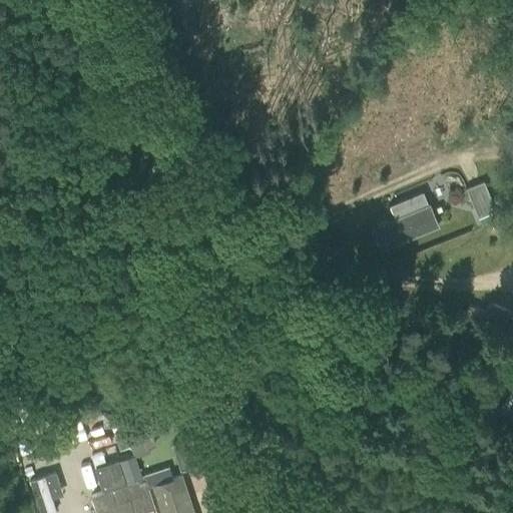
[(465,188),(477,217),(495,210),(483,181),(465,188)]
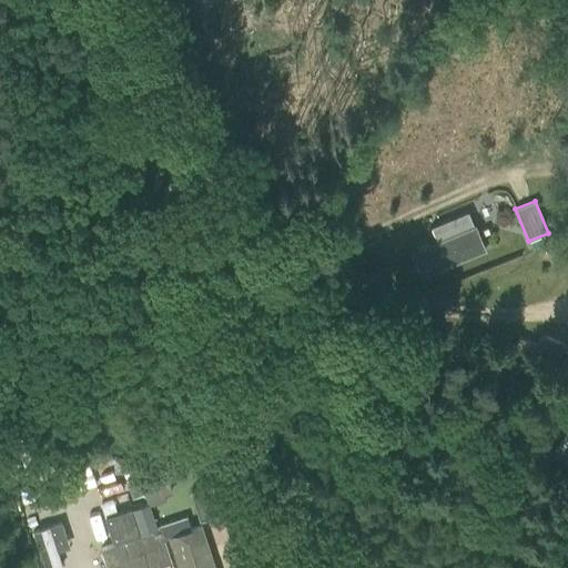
[(413,251),(423,275),(485,250),(474,224),(473,224),(467,212),(450,219),(430,227),(436,240),(413,251)]
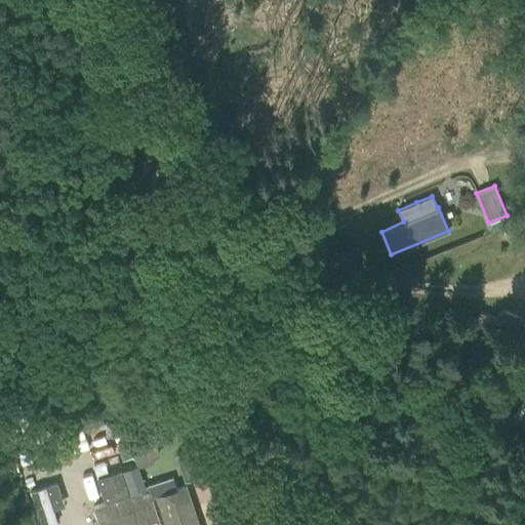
[(118,449),(122,459),(132,455),(129,446),(118,449)]
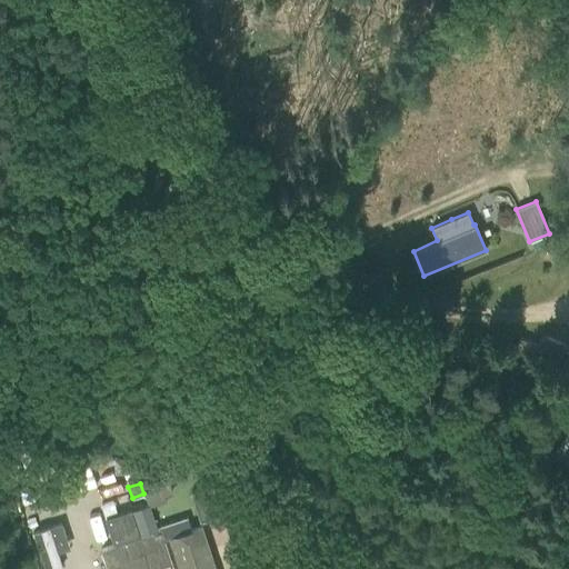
[(190,492),(200,521),(220,513),(210,485),(190,492)]
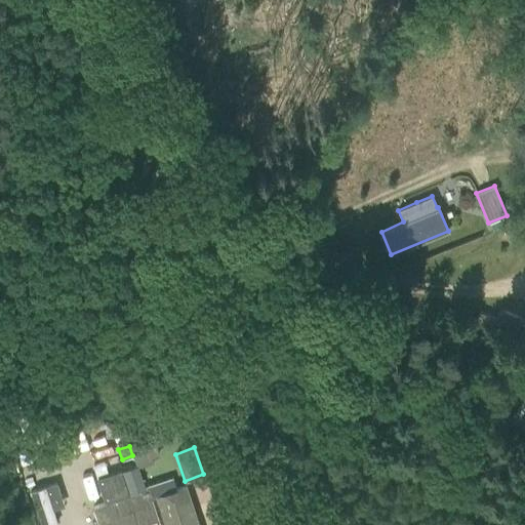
[(35,470),(29,472),(32,483),(43,481),(40,466),(34,467),(35,470)]
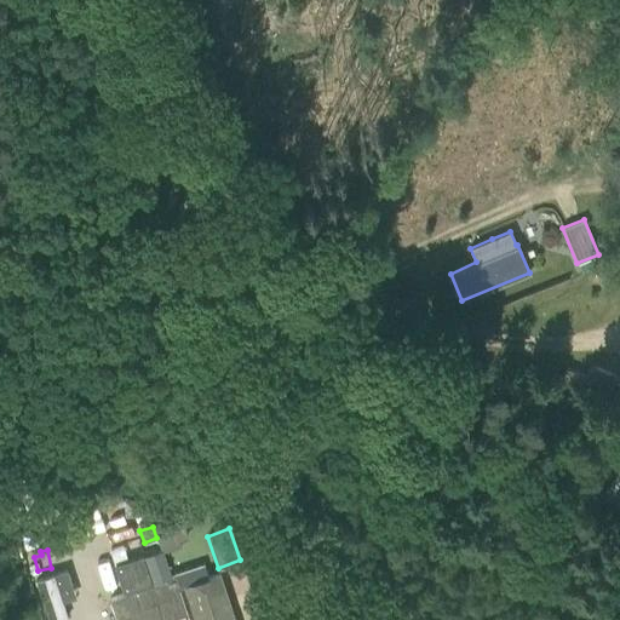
[(161,550),(116,564),(124,591),(153,583),(154,585),(133,591),(138,607),(155,601),(161,619),(166,619),(184,614),(173,578),(171,579),(161,550)]
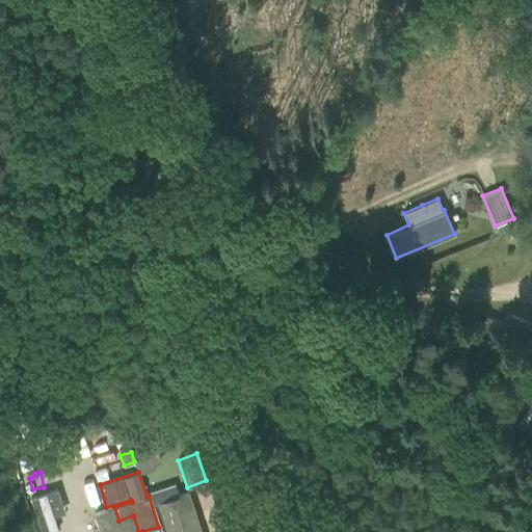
[(157,502),(166,531),(201,531),(188,493),(157,502)]
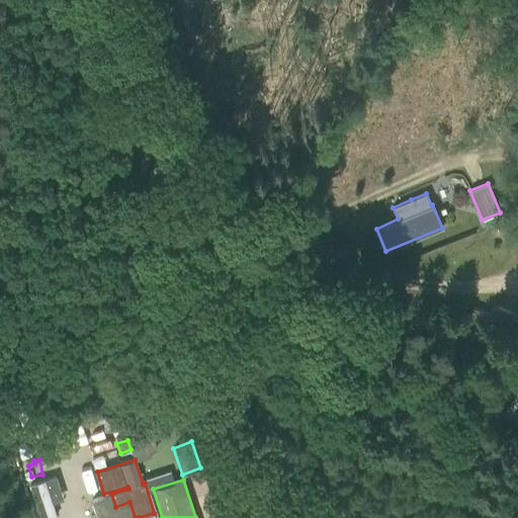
[(190,491),(200,517),(213,517),(216,517),(203,486),(190,491)]
